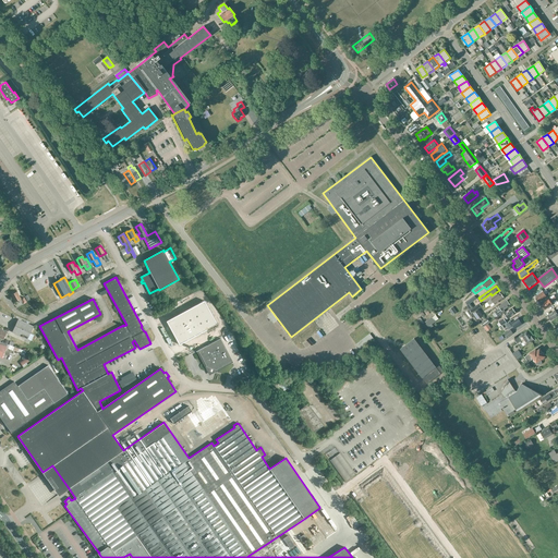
[(535,298),(536,299),(535,300),(536,301),(537,301),(538,302),(542,300),(548,295),(547,294),(548,292),(546,289),(538,294),(538,295),(535,298)]
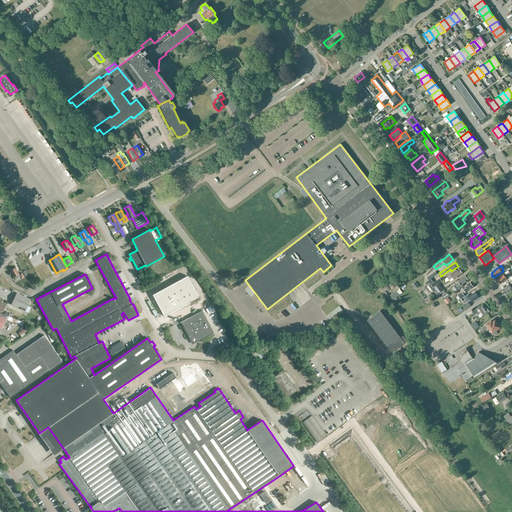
[(15,268),(10,271),(14,278),(17,276),(18,278),(21,277),(22,279),(24,277),(21,273),(19,274),(15,268)]
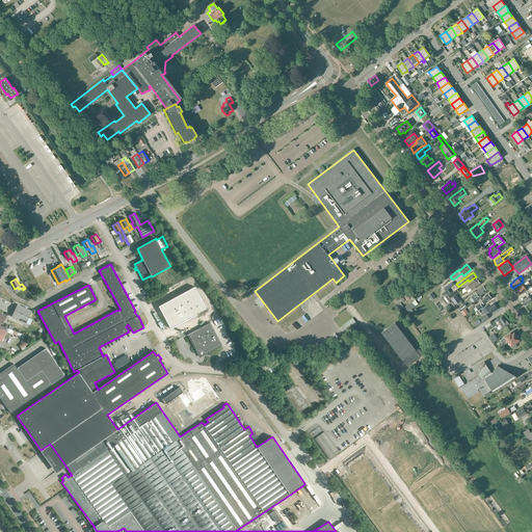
[(471,288),(473,290),(480,284),(480,283),(479,281),(478,281),(477,280),(464,288),(467,291),(471,288)]
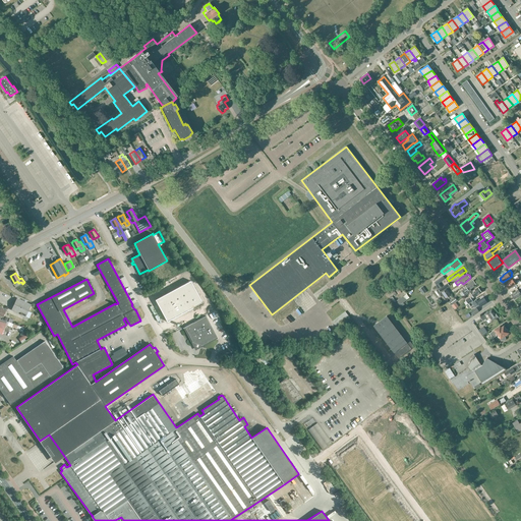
[(440,279),(435,282),(437,285),(439,283),(445,279),(443,276),(440,279)]
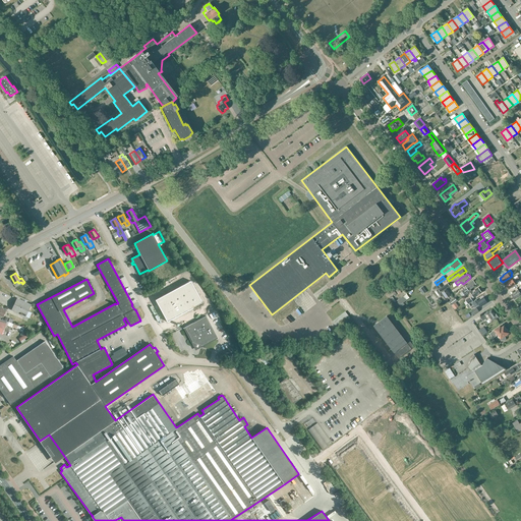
[(507,289),(508,289),(509,290),(516,284),(514,282),(518,278),(516,276),(505,284),(506,286),(506,287),(507,289)]
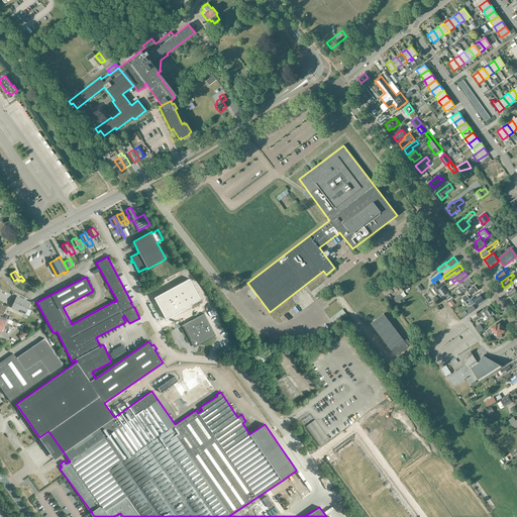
[(467,287),(473,283),(470,278),(462,284),(463,285),(458,289),(461,294),(468,289),(467,287)]
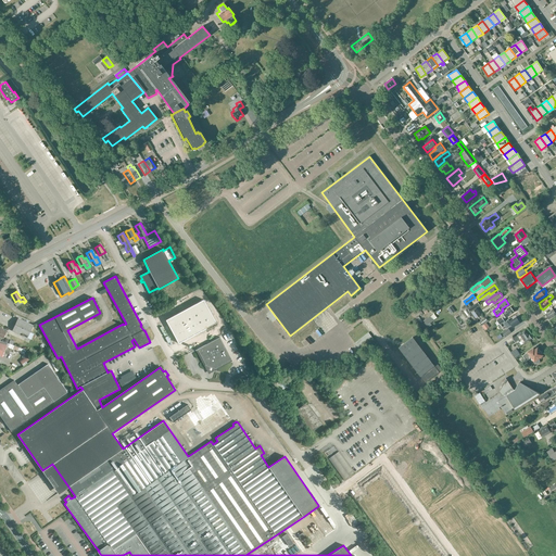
[(514,312),(510,306),(502,313),(503,313),(502,314),(504,316),(497,320),(500,324),(504,321),(503,319),(514,312)]
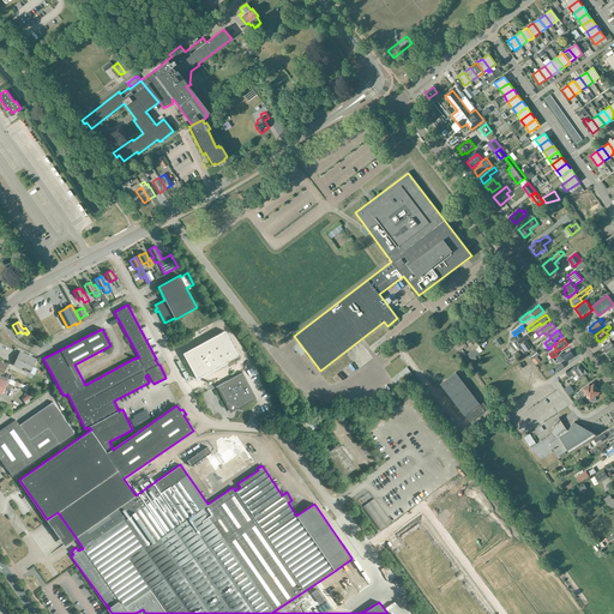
[(525,351),(531,348),(527,341),(521,344),(525,351)]
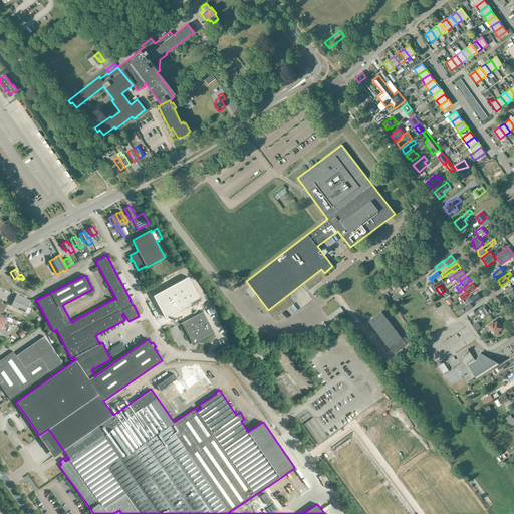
[(511,285),(504,290),(508,295),(513,290),(513,285),(512,287),(511,285)]
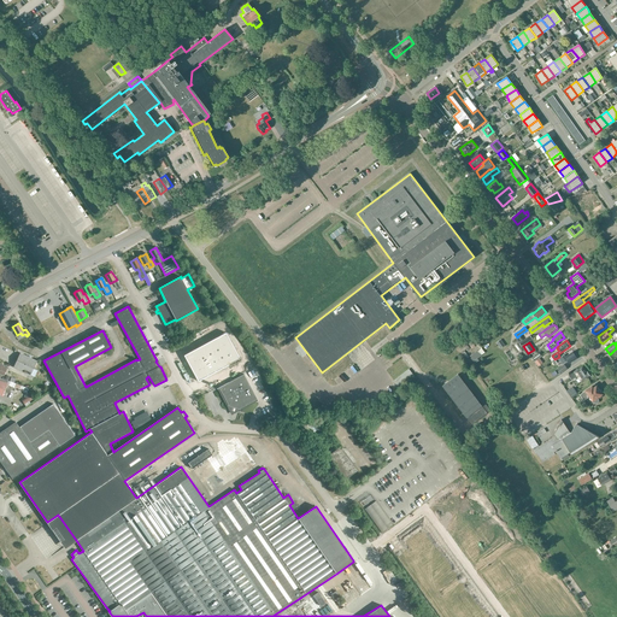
[(470,357),(475,364),(480,362),(477,358),(481,356),(485,353),(482,348),(477,351),(470,357)]
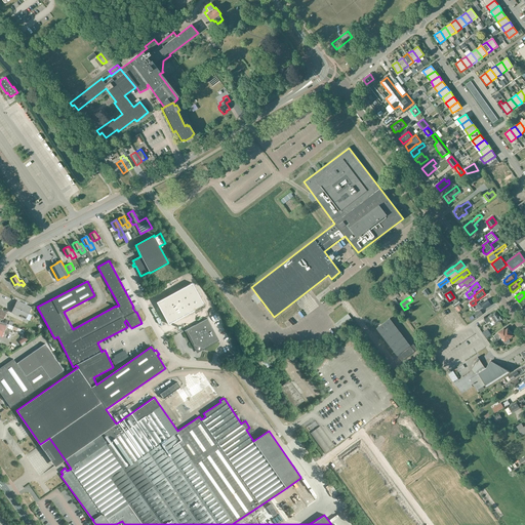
[(480,301),(476,305),(480,310),(483,307),(484,310),(491,305),(491,304),(491,303),(490,301),(489,301),(487,299),(481,304),(480,301)]
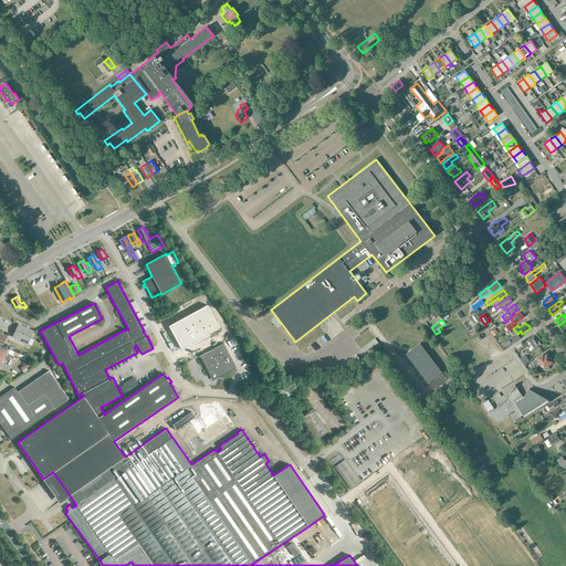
[(34,332),(19,324),(12,337),(28,344),(31,338),(32,339),(33,337),(31,337),(34,332)]
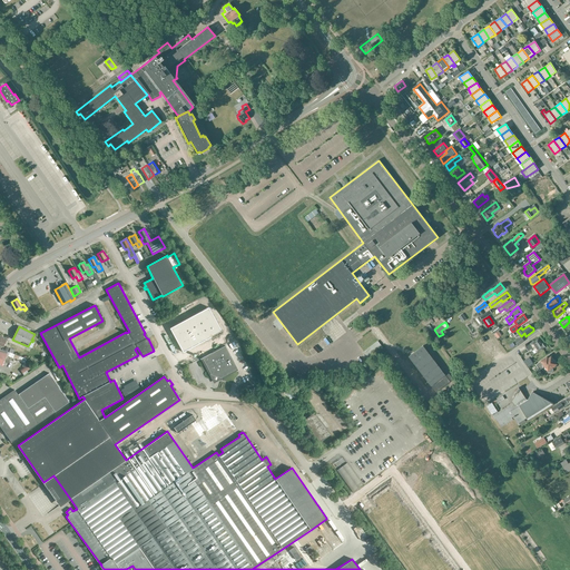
[(542,343),(538,338),(534,341),(526,346),(529,351),(532,349),(532,347),(533,346),(538,353),(544,347),(544,346),(546,345),(544,344),(543,344),(542,343)]
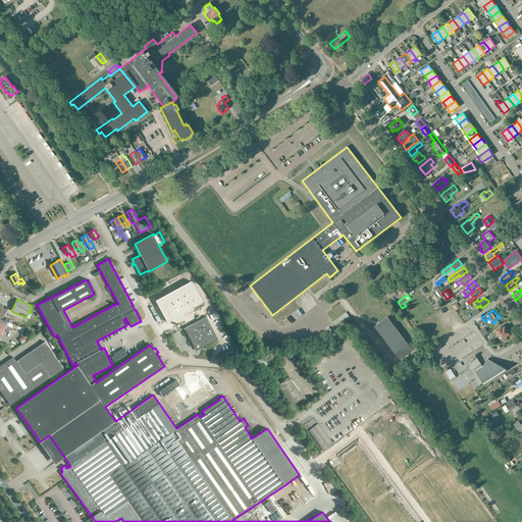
[(186,327),(193,342),(193,343),(203,346),(217,337),(218,340),(218,338),(207,316),(184,328),(186,327)]
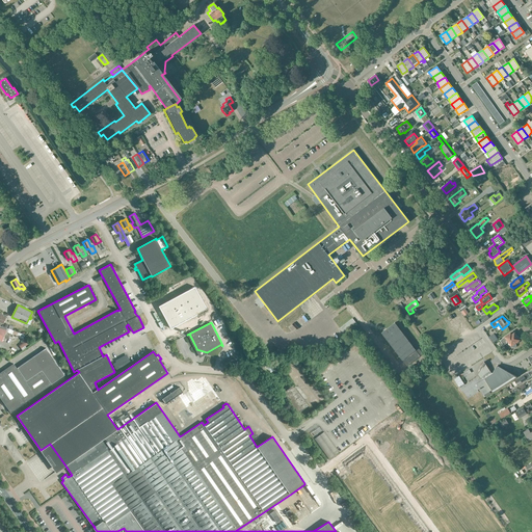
[(395,323),(381,333),(407,366),(423,354),(416,345),(414,347),(395,323)]
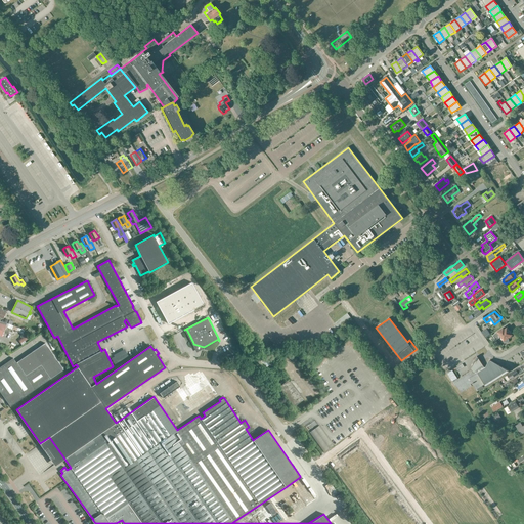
[(508,338),(512,335),(512,334),(511,333),(511,332),(510,332),(509,332),(507,329),(505,330),(503,329),(492,336),(495,340),(499,338),(498,336),(500,335),(501,337),(500,337),(504,341),(505,341),(506,342),(508,342),(509,341),(509,340),(508,338)]
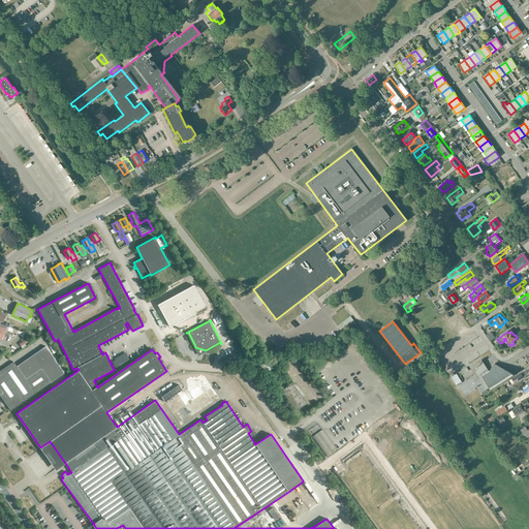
[(0,395),(10,410),(64,373),(45,346),(17,366),(13,362),(0,371),(0,395)]
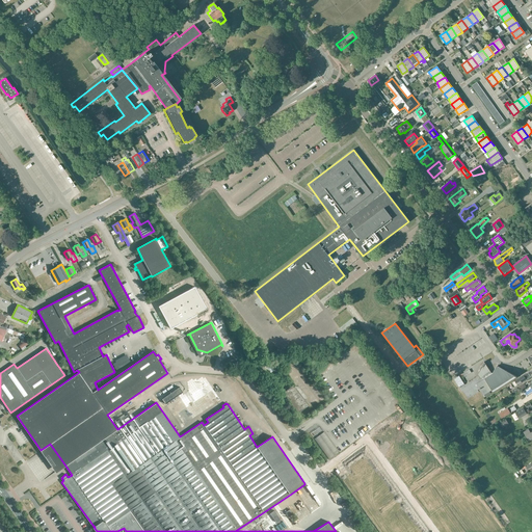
[(116,369),(130,362),(127,354),(115,361),(116,362),(113,363),(116,369)]
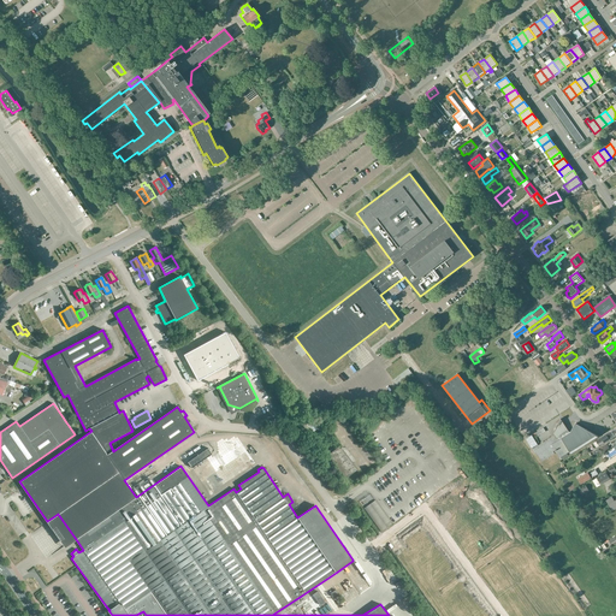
[(532,436),(526,439),(535,454),(537,454),(542,462),(555,454),(554,451),(555,450),(560,458),(561,457),(562,460),(568,456),(567,454),(569,451),(570,454),(587,443),(598,437),(575,424),(572,432),(569,431),(561,418),(554,433),(554,436),(538,445),(532,436)]
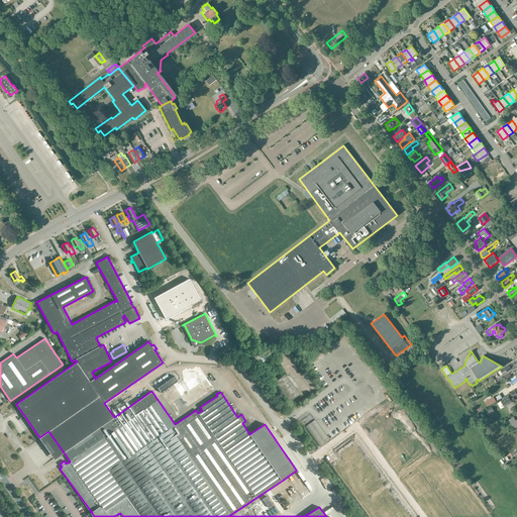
[(516,358),(509,366),(509,365),(500,371),(503,375),(516,367),(515,366),(516,365),(516,358)]
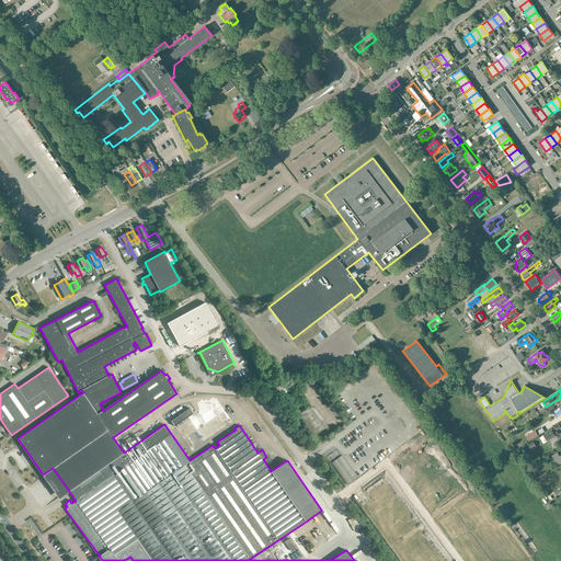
[(325,427),(309,405),(298,414),(315,436),(325,427)]
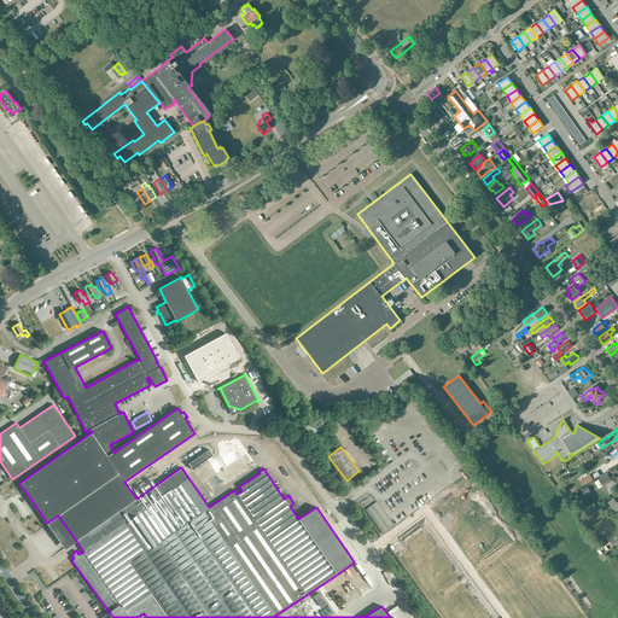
[(192,470),(213,455),(209,450),(188,465),(192,470)]
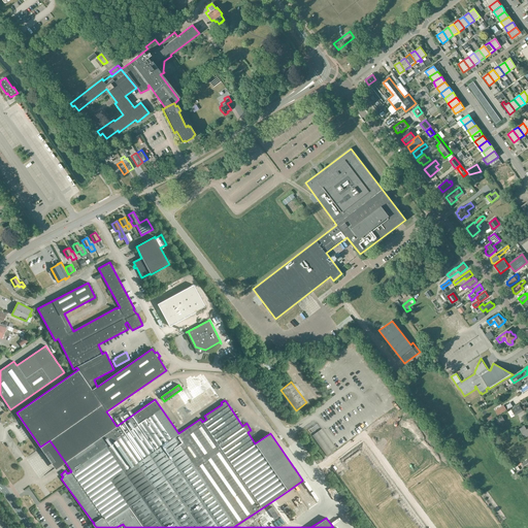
[(516,415),(524,409),(520,403),(512,408),(516,415)]
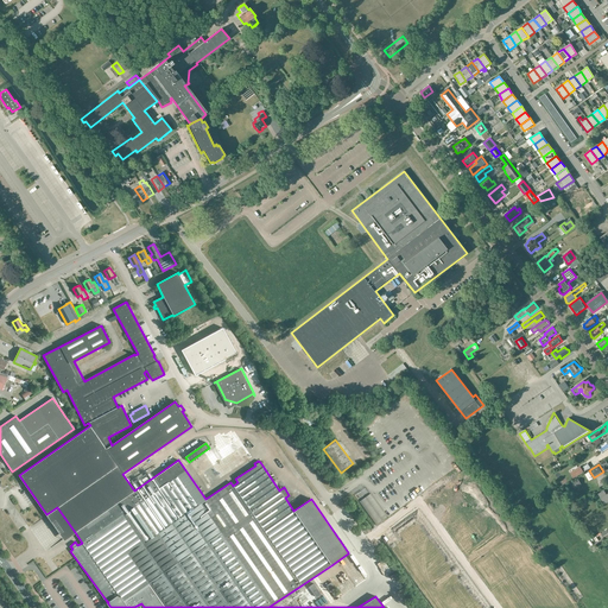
[(572,479),(583,473),(580,467),(569,473),(572,479)]
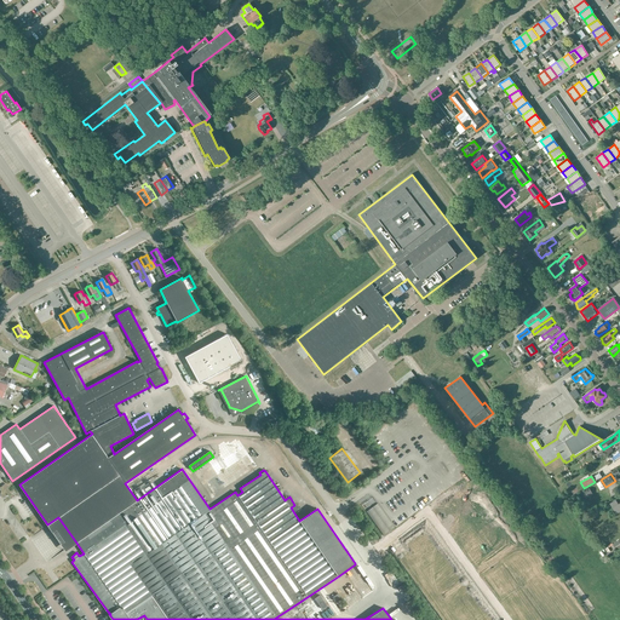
[(615,515),(619,511),(619,503),(618,504),(615,500),(609,504),(615,515)]
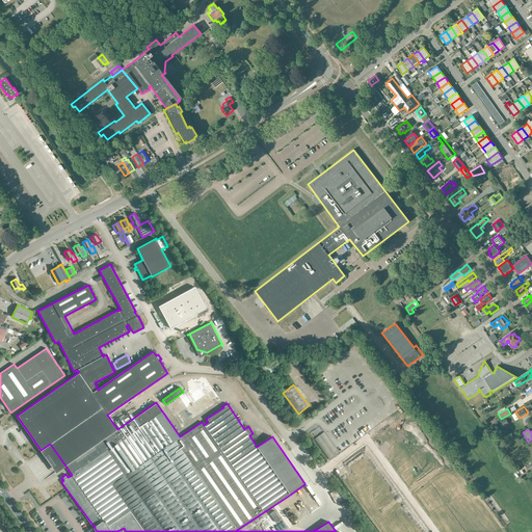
[(274,511),(270,514),(276,524),(281,521),(274,511)]
